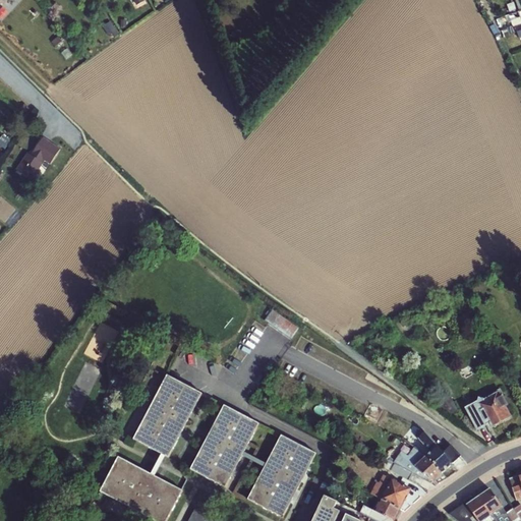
[(520,10),(519,12),(499,18),(503,30),(514,26),(519,39),(520,38),(520,10)]
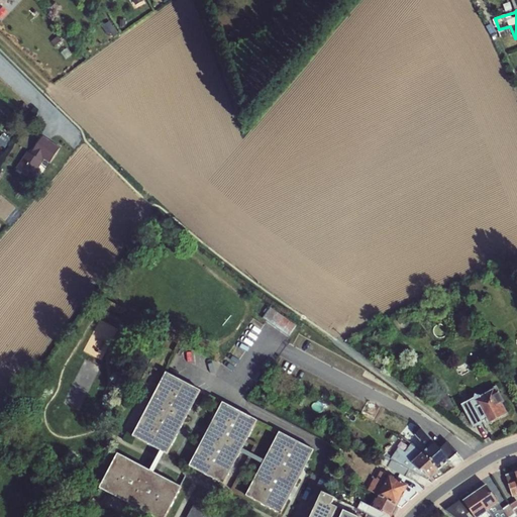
[(27,152),(15,170),(31,180),(42,163),(41,162),(42,160),(49,165),(60,148),(42,136),(30,154),(27,152)]
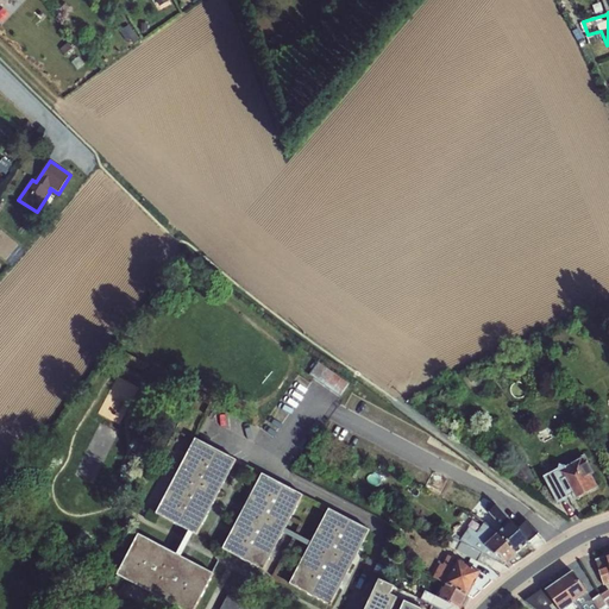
[(319,365),(309,377),(336,395),(345,383),(319,365)]
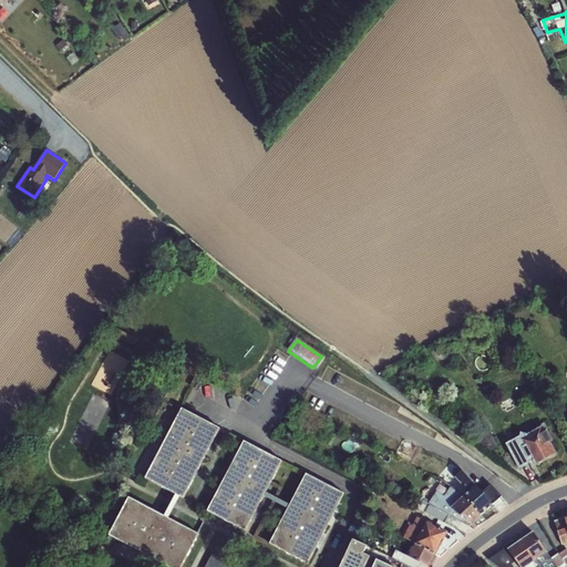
[(112,350),(95,384),(117,394),(134,360),(112,350)]
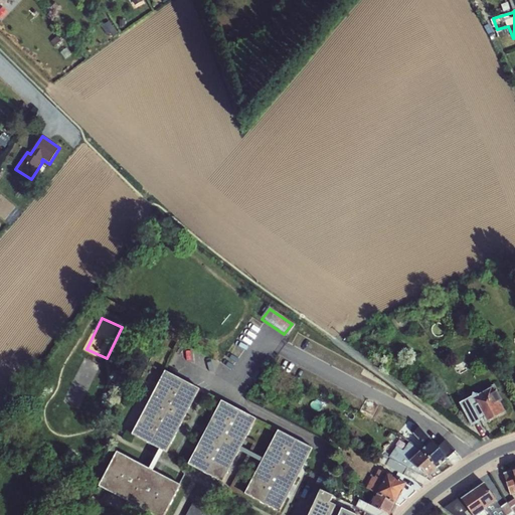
[(165,371),(132,436),(166,454),(200,390),(165,371)]
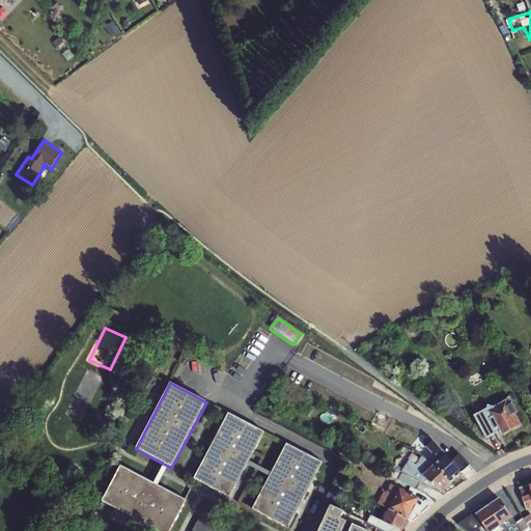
[(486,441),(496,436),(495,434),(499,431),(502,438),(522,427),(515,415),(518,413),(509,396),(494,407),(487,406),(486,410),(473,416),(486,441)]
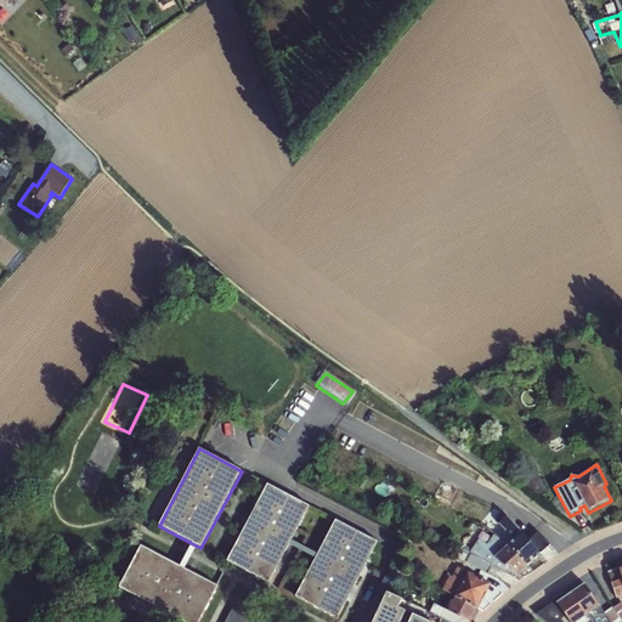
[(267,485),(227,561),(270,584),(310,507),(267,485)]
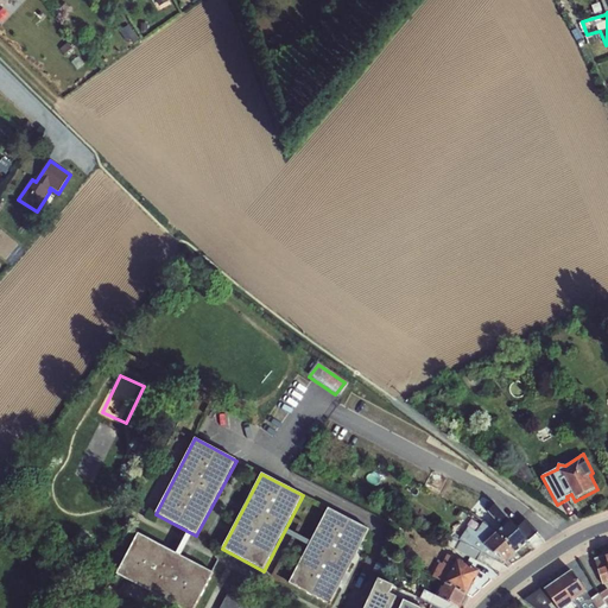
[(496,532),(515,553),(529,543),(529,540),(538,531),(526,518),(515,527),(498,506),(492,501),(483,507),(500,527),(496,532)]
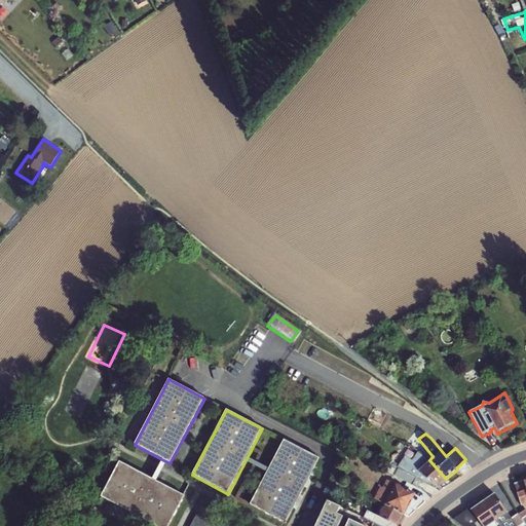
[(284,440),(250,505),(286,524),(320,459),(284,440)]
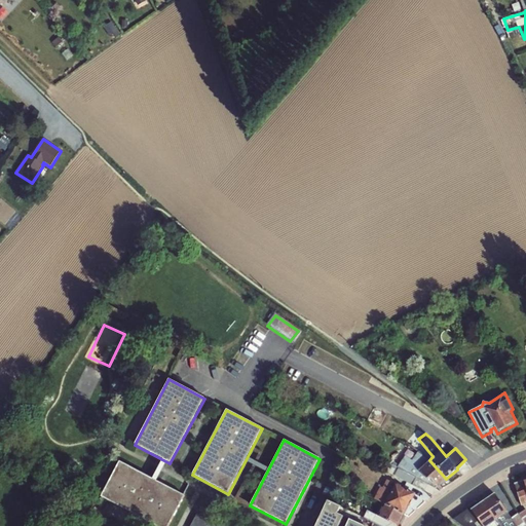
[(446,479),(429,460),(417,452),(412,460),(405,456),(397,467),(387,463),(384,470),(389,472),(387,477),(411,489),(416,479),(435,489),(446,479)]
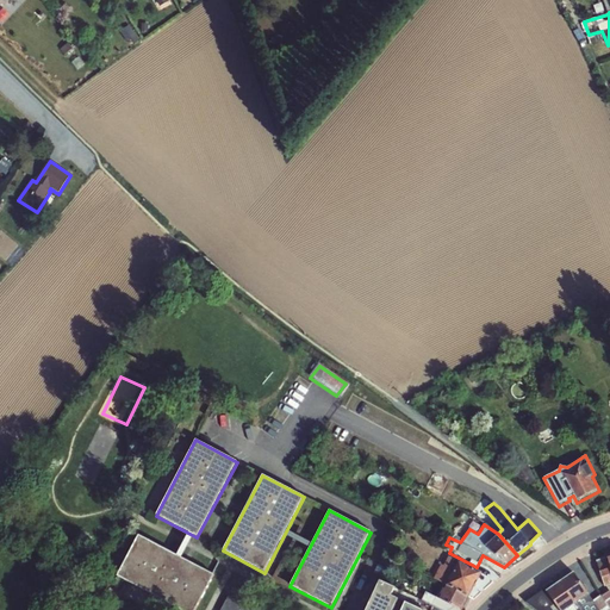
[(138,535),(117,577),(179,609),(195,609),(215,576),(138,535)]
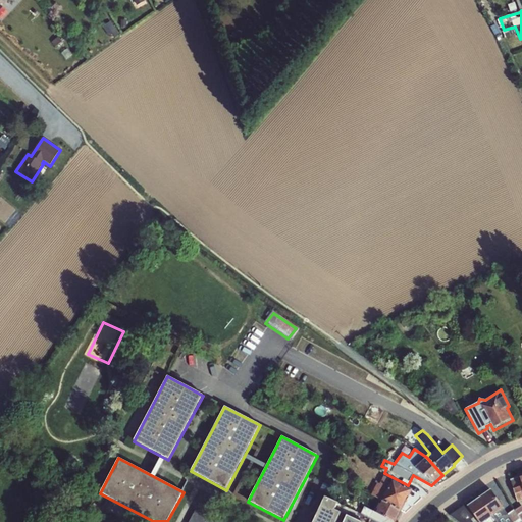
[(521,475),(510,479),(518,503),(521,501),(521,475)]
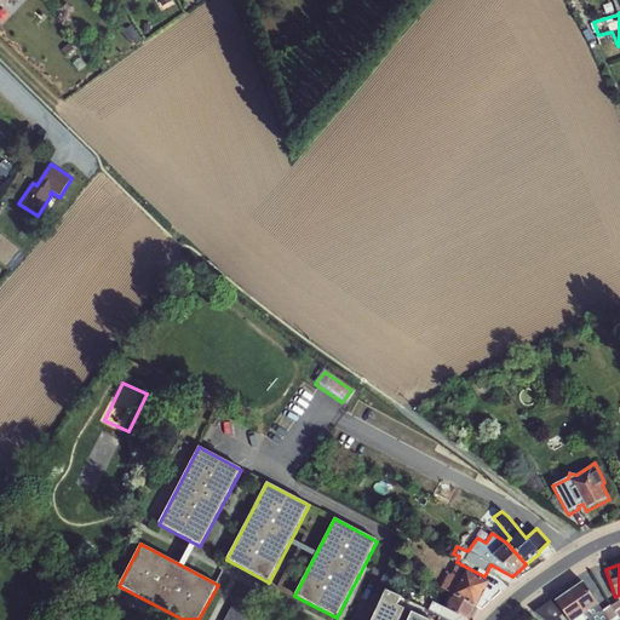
[(452,595),(477,607),(489,583),(465,569),(465,570),(459,567),(446,591),(452,595)]
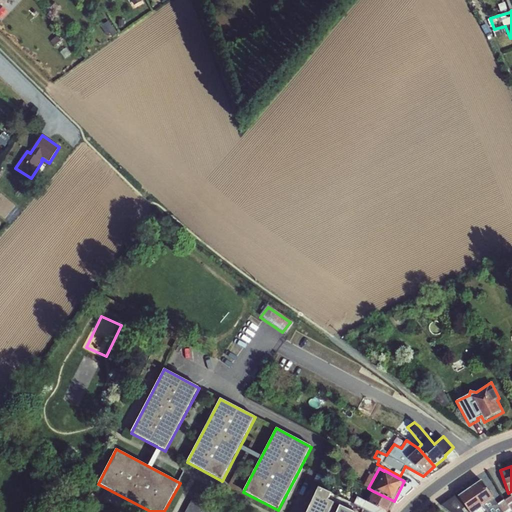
[(469,489),(484,511),(511,511),(511,495),(505,500),(504,499),(498,504),(481,480),(469,489)]
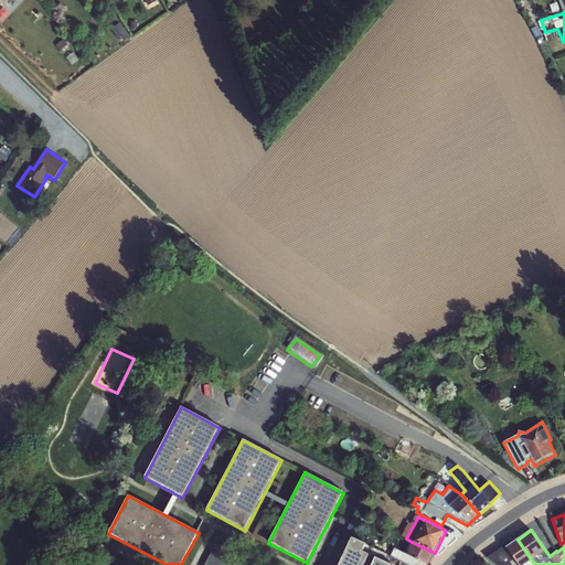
[(235,564),(212,552),(204,564),(388,564),(384,563),(375,560),(372,564),(364,564),(369,556),(362,553),(365,545),(352,539),(347,551),(340,564),(235,564)]
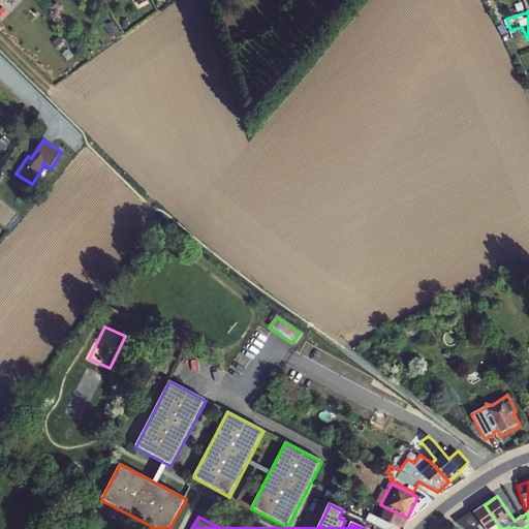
[(500,528),(485,505),(473,512),(485,528),(500,528)]
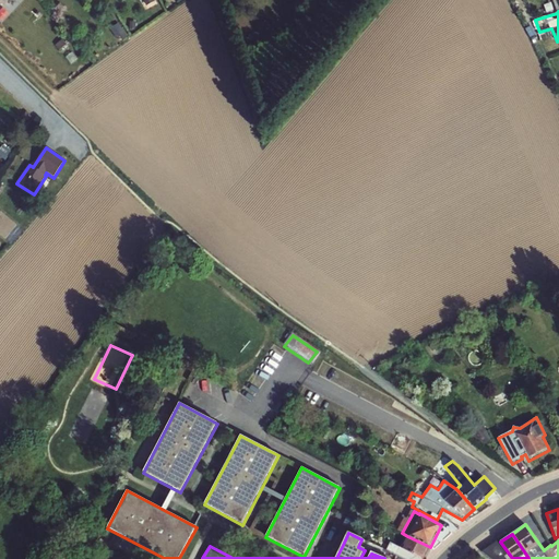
[(424,558),(430,547),(407,536),(401,548),(390,543),(385,550),(399,558),(397,558),(424,558)]
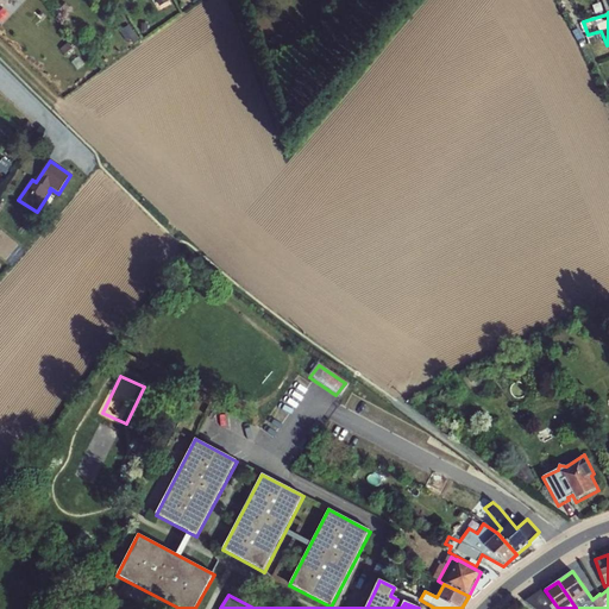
[(558,608),(545,590),(544,589),(525,602),(533,608),(558,608)]
